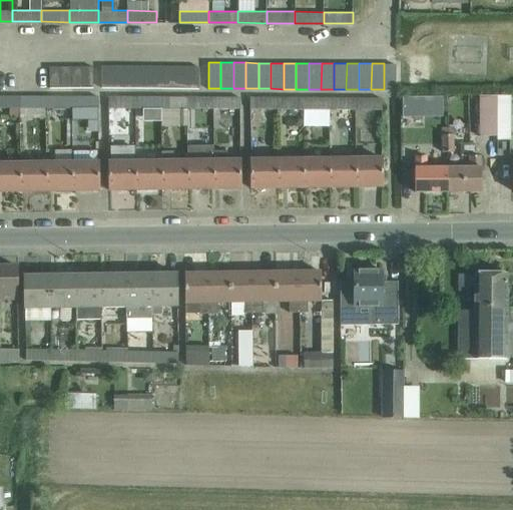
[(384,63),(384,89),(396,89),(396,64),(384,63)]
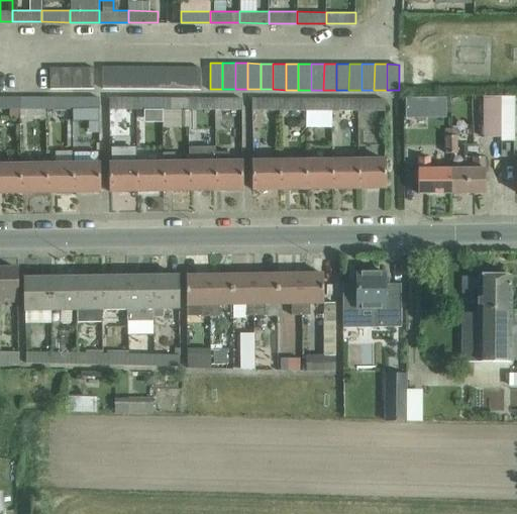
[(61,87),(61,66),(50,66),(50,87),(61,87)]
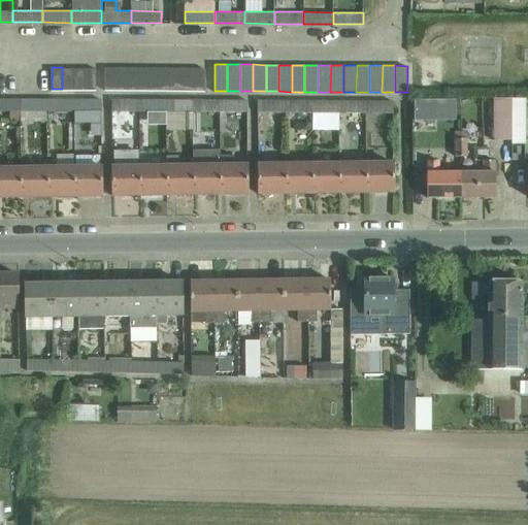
[(73,67),(62,67),(62,89),(73,89),(73,67)]
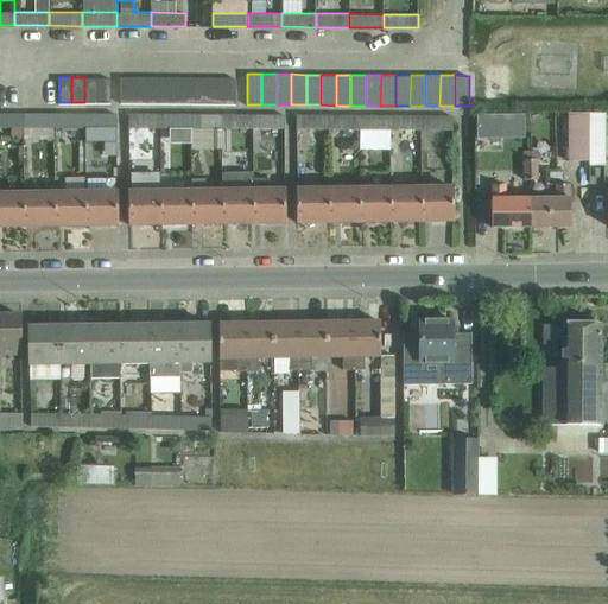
[(97,77),(84,77),(84,102),(97,102),(97,77)]
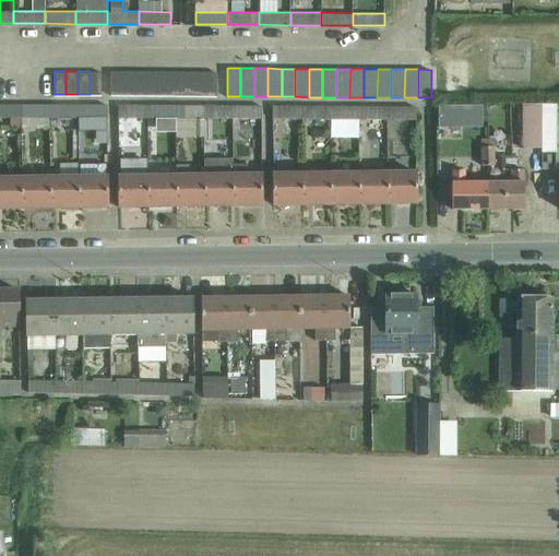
[(102,71),(90,71),(90,94),(102,94),(102,71)]
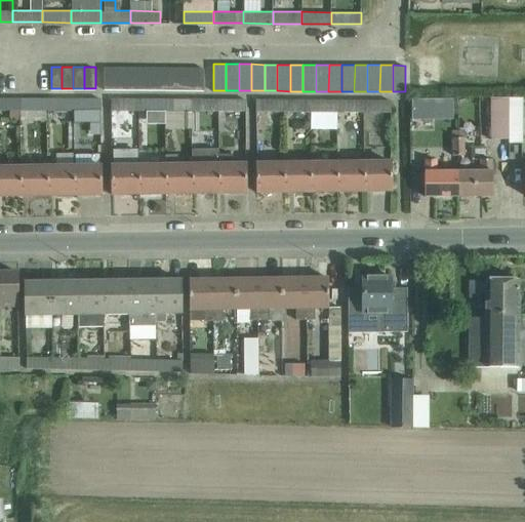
[(115,87),(115,67),(105,67),(104,87),(115,87)]
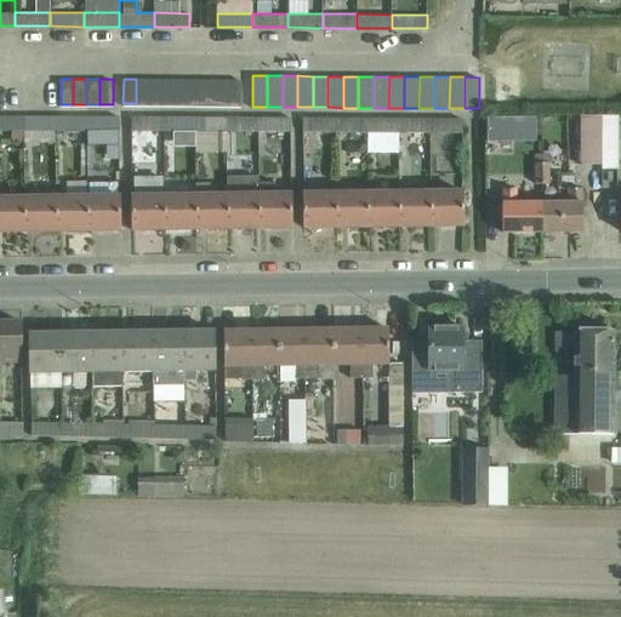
[(136,79),(136,103),(149,103),(149,79),(136,79)]
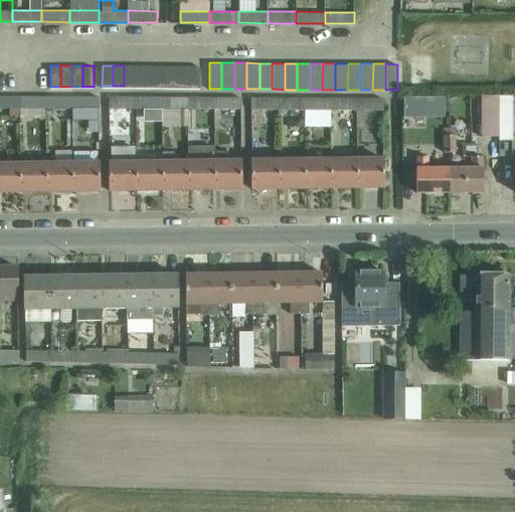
[(124,65),(124,86),(135,86),(135,65),(124,65)]
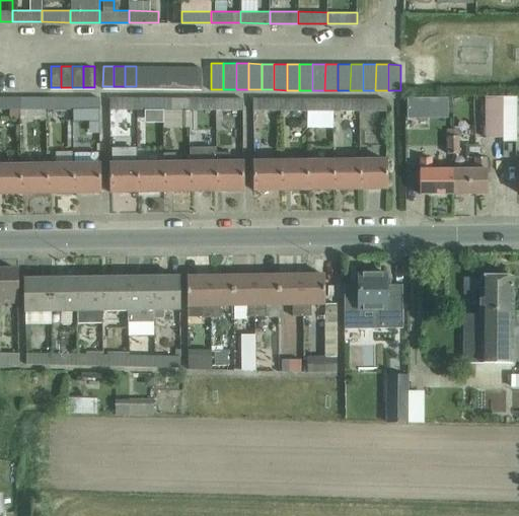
[(147,67),(136,66),(136,86),(147,87),(147,67)]
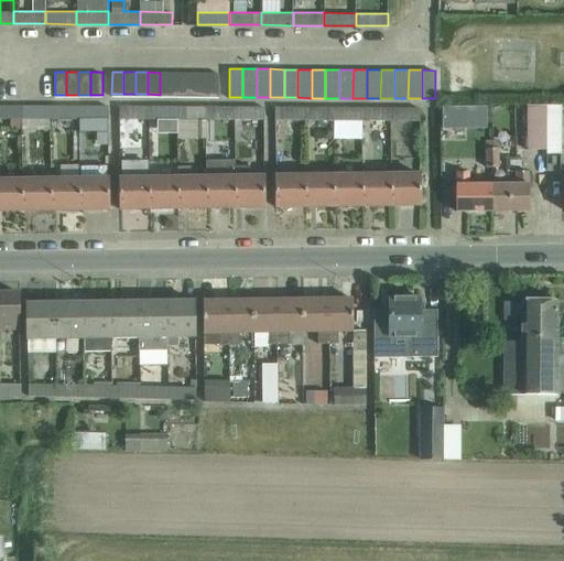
[(172,73),(160,73),(160,95),(171,95),(172,73)]
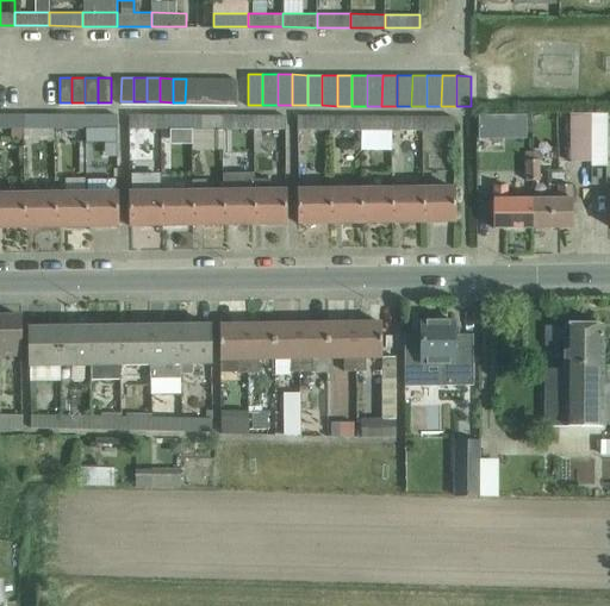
[(198,79),(186,79),(185,102),(198,102),(198,79)]
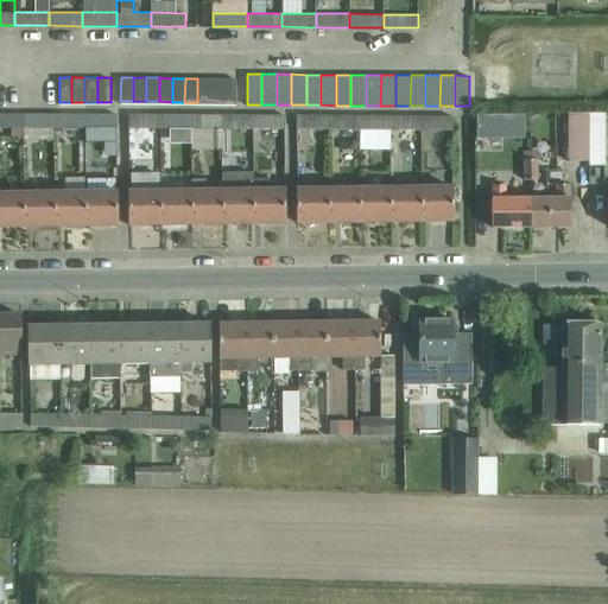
[(197,78),(197,102),(210,102),(210,78),(197,78)]
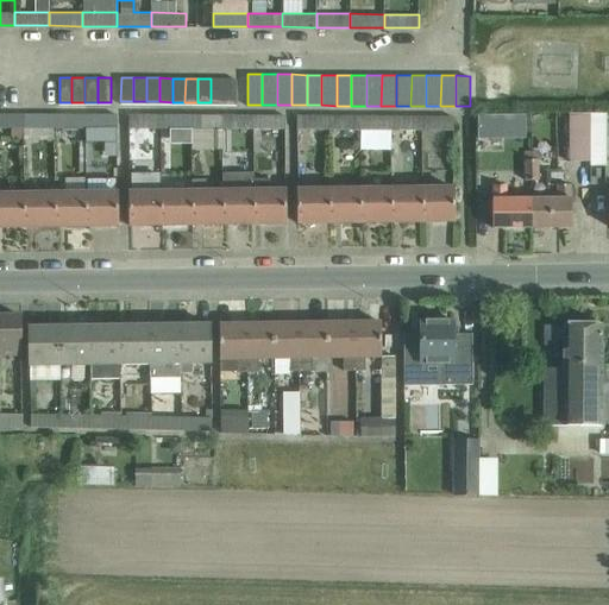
[(224,79),(211,79),(211,102),(224,102),(224,79)]
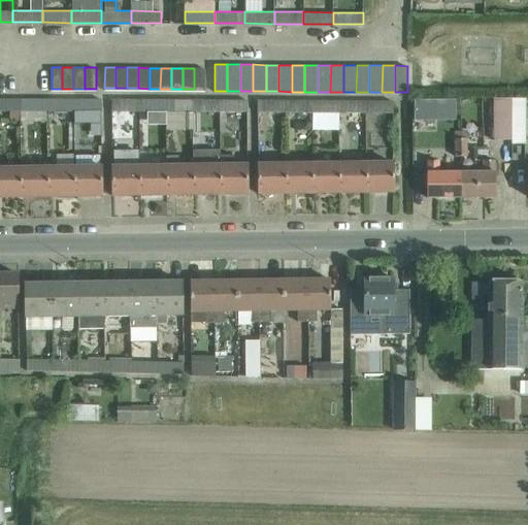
[(205,68),(194,68),(194,89),(205,89),(205,68)]
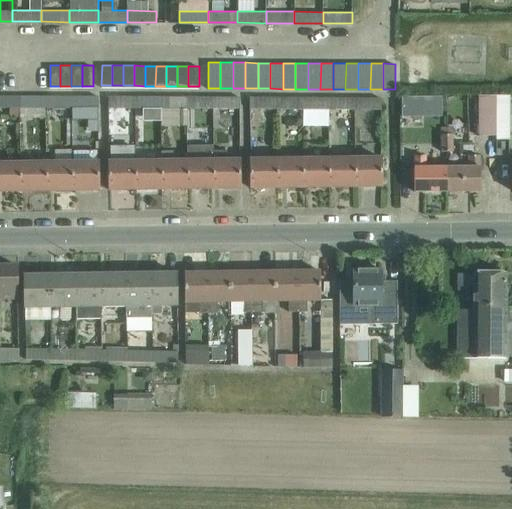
[(0,106),(19,106),(19,95),(0,94),(0,106)]
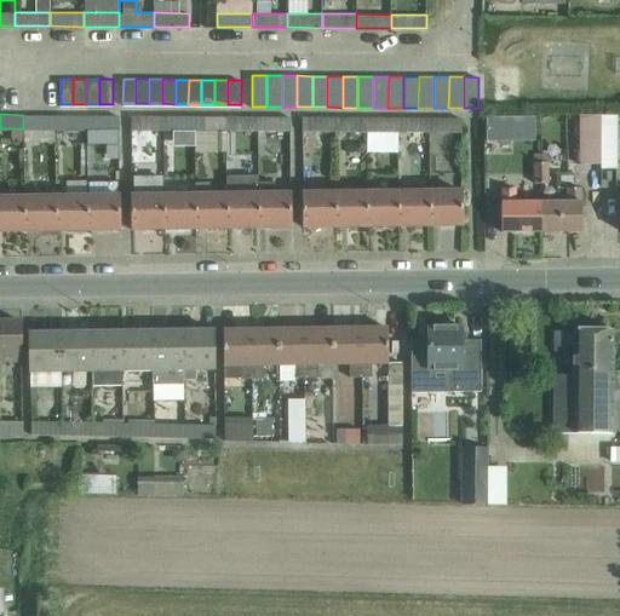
[(59,115),(23,115),(23,128),(59,128),(59,115)]
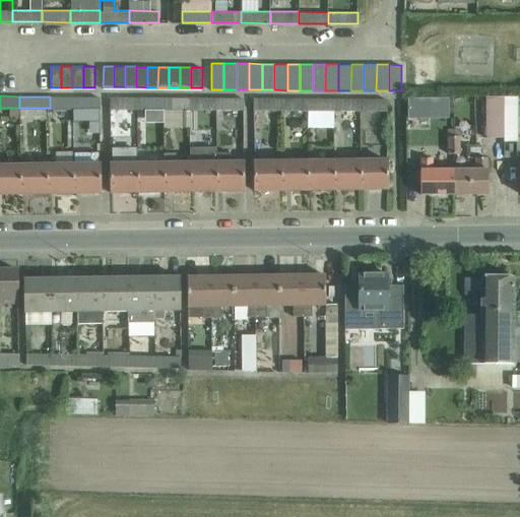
[(72,109),(72,97),(50,97),(50,108),(72,109)]
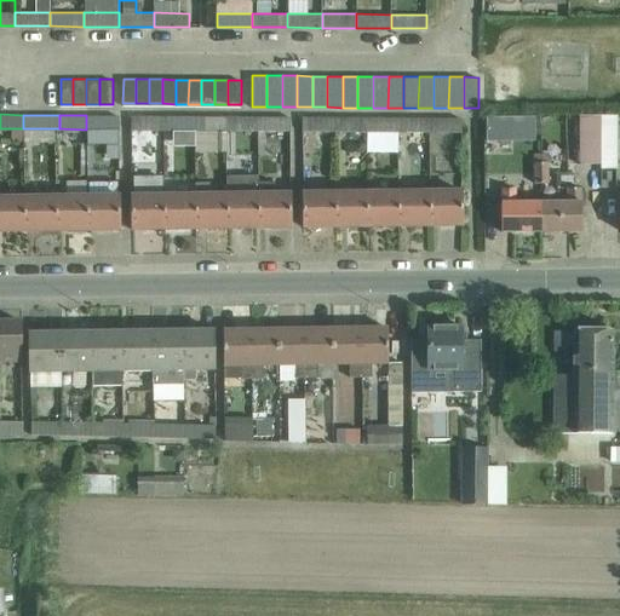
[(119,115),(86,115),(86,130),(119,130),(119,115)]
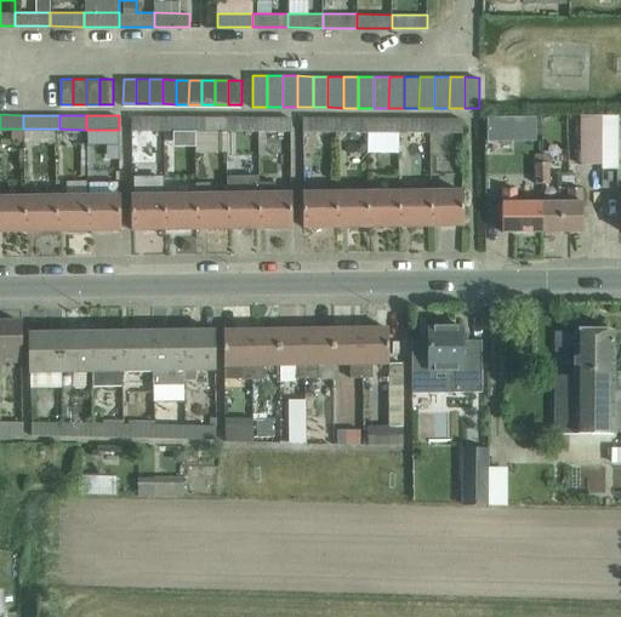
[(163,130),(163,115),(131,115),(131,130),(163,130)]
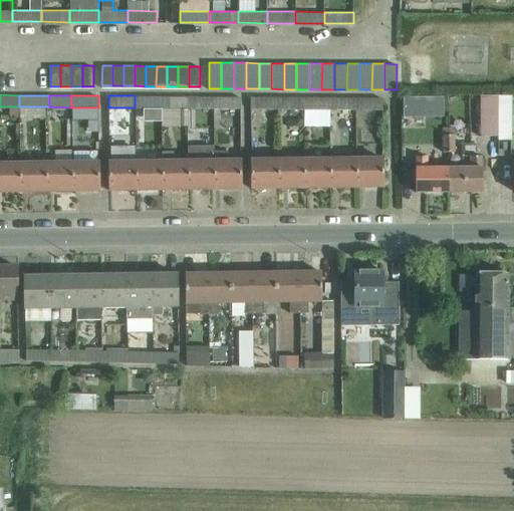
[(135,95),(135,107),(162,107),(162,95),(135,95)]
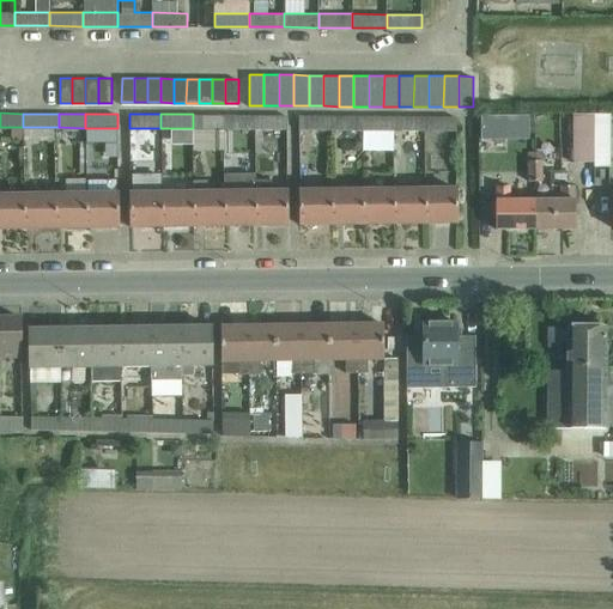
[(193,114),(193,128),(193,147),(222,147),(222,128),(222,115),(193,114)]
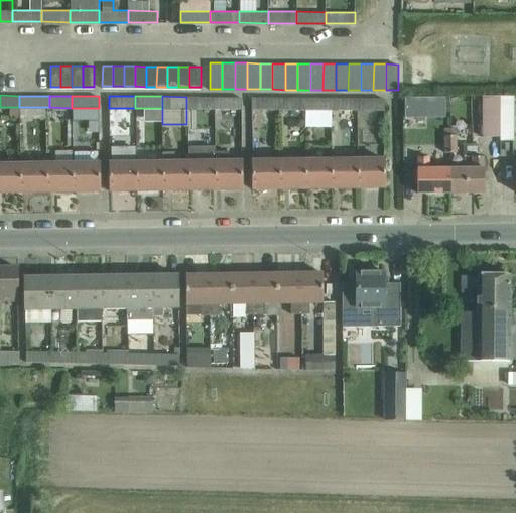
[(186,97),(186,108),(215,108),(215,97),(186,97)]
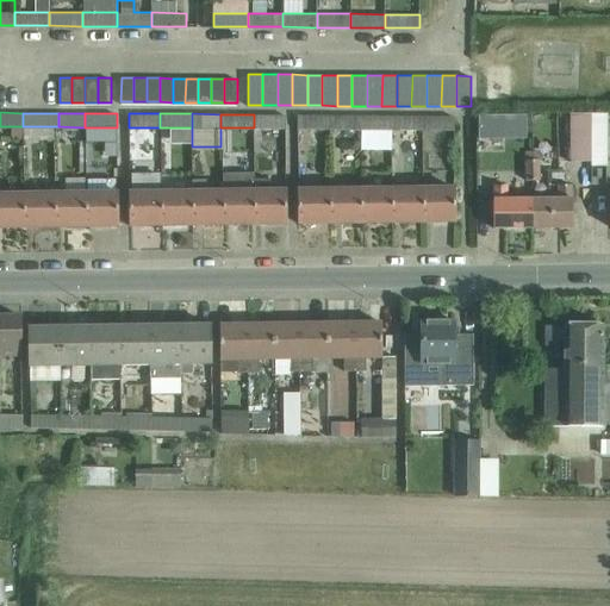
[(285,114),(254,114),(254,127),(285,127),(285,114)]
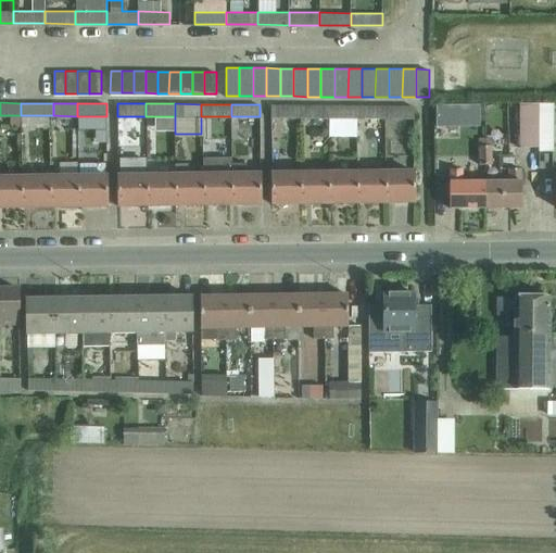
[(300,117),(300,104),(270,104),(272,117),(300,117)]
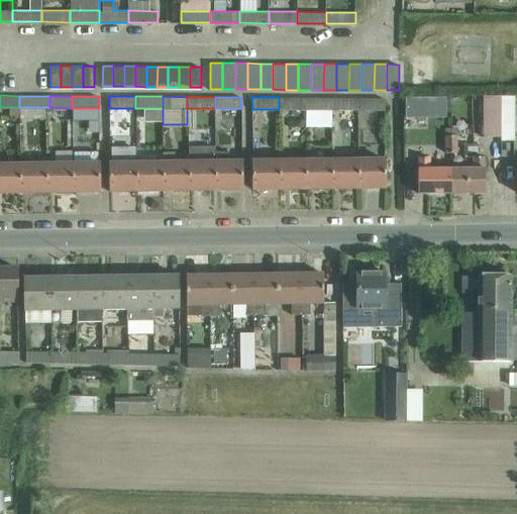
[(305,97),(279,97),(279,109),(305,109),(305,97)]
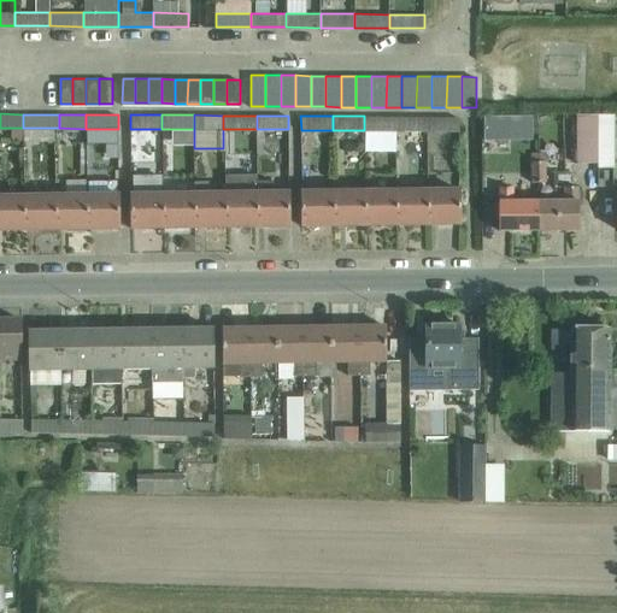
[(364,116),(364,130),(397,130),(397,116),(364,116)]
